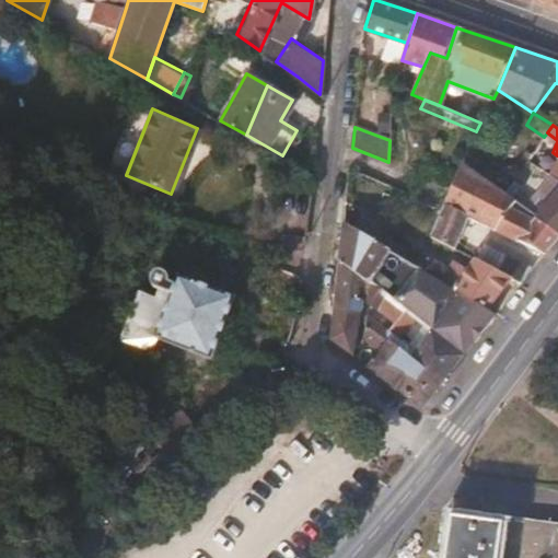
[(557,159),(548,173),(557,178),(557,159)]
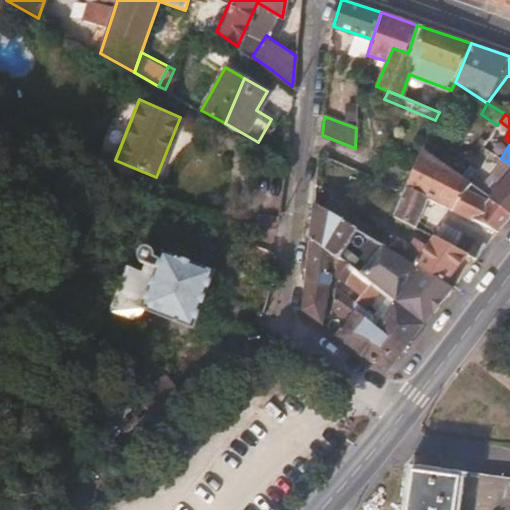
[(423,209),(428,198),(452,209),(471,184),(460,175),(423,148),(413,172),(406,188),(394,216),(416,226),(423,209)]
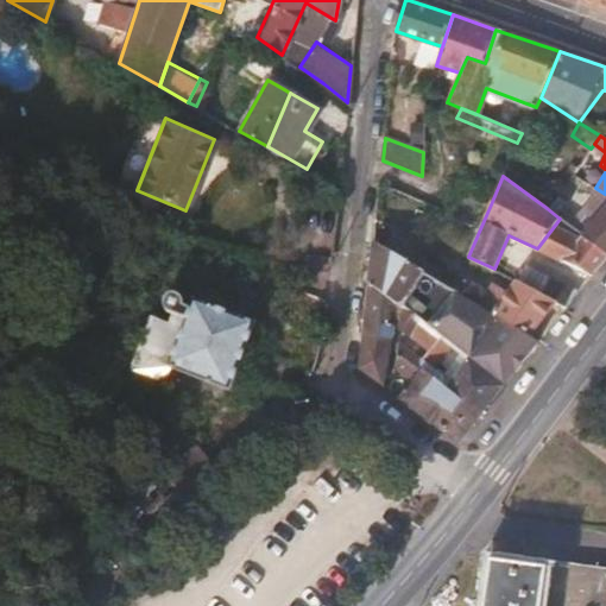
[(483,223),(491,204),(458,190),(448,209),(483,223)]
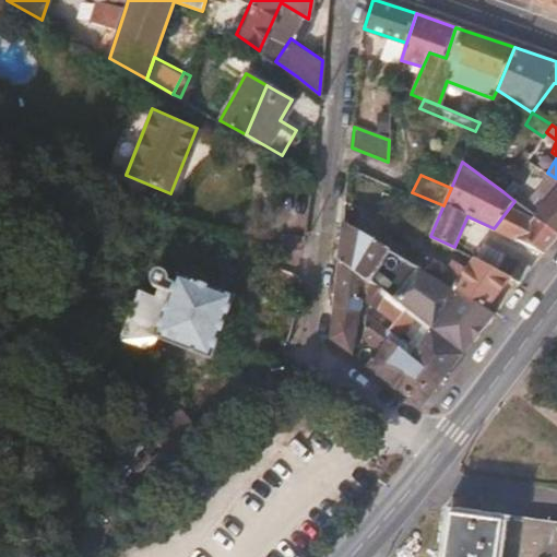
[(535,218),(549,201),(540,192),(525,210),(535,218)]
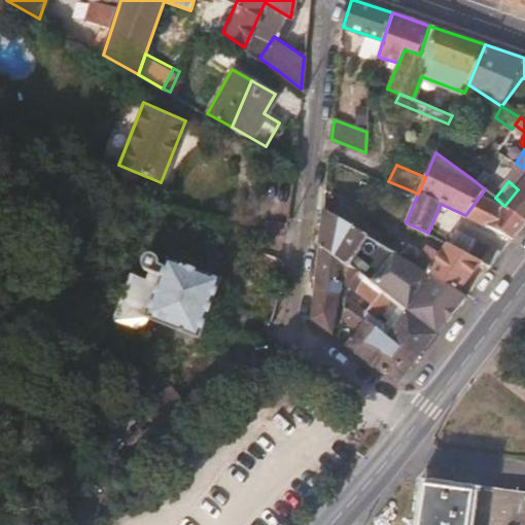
[(524,181),(518,189),(504,206),(524,222),(524,181)]
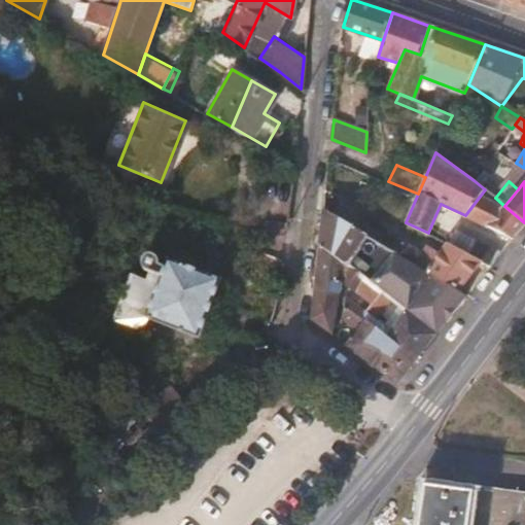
[(524,225),(524,222),(504,206),(495,198),(485,189),(465,215),(515,237),(524,225)]
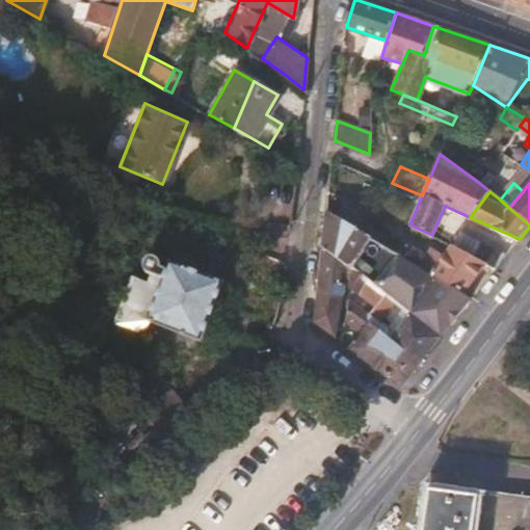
[(351,268),(366,233),(326,210),(323,246),(351,268)]
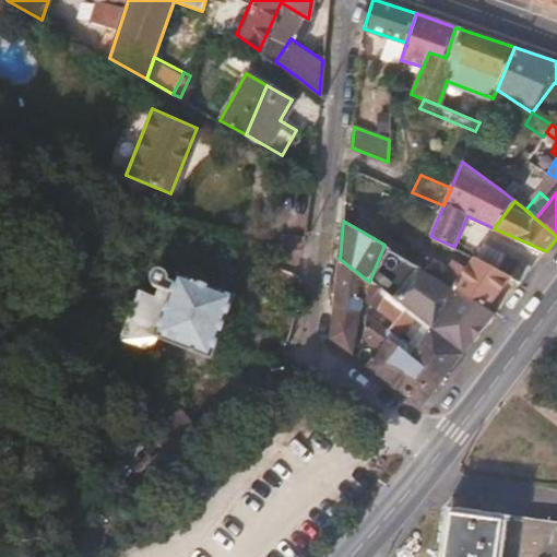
[(488,306),(440,277),(384,245),(369,282),(404,309),(430,329),(462,354),(497,311),(488,306)]
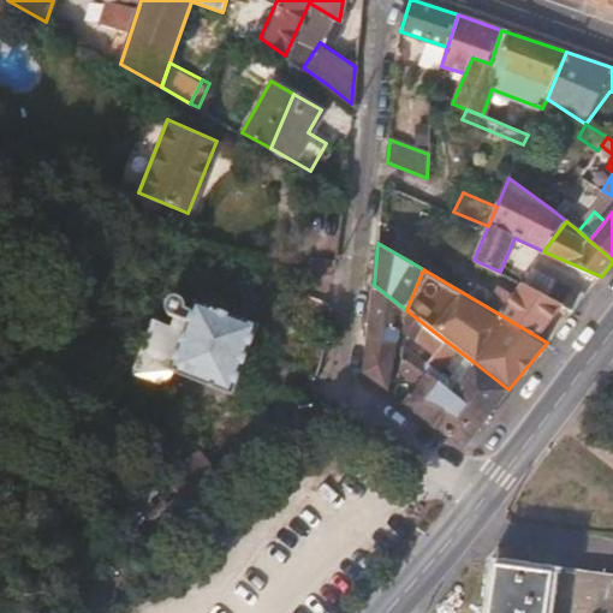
[(572,309),(584,296),(534,271),(524,285),(563,304),(572,309)]
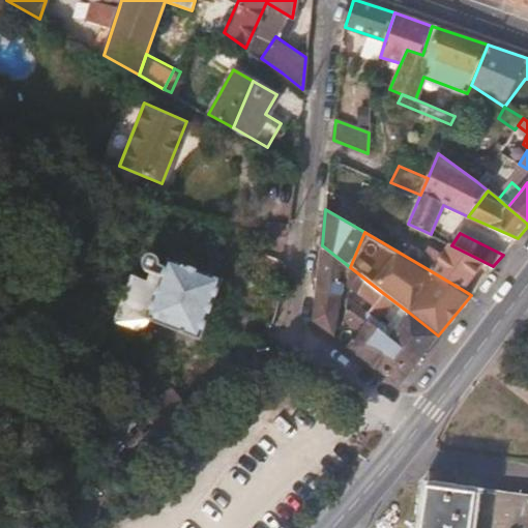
[(463,290),(485,262),(451,245),(450,244),(443,255),(431,246),(417,263),(463,290)]
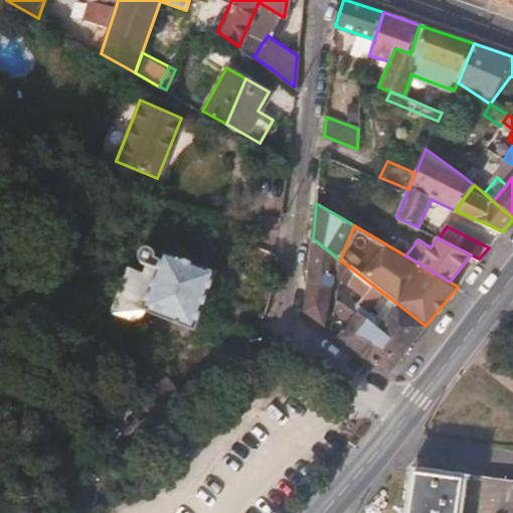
[(372,285),(340,260),(313,238),(305,311),(324,325),(334,275),(363,296),(372,285)]
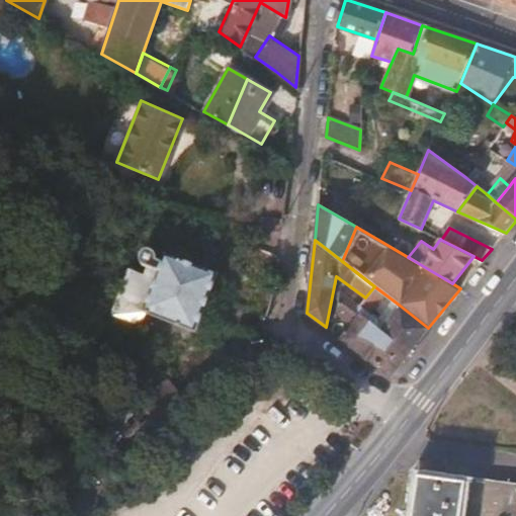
[(215,274),(168,256),(147,310),(193,328),(215,274)]
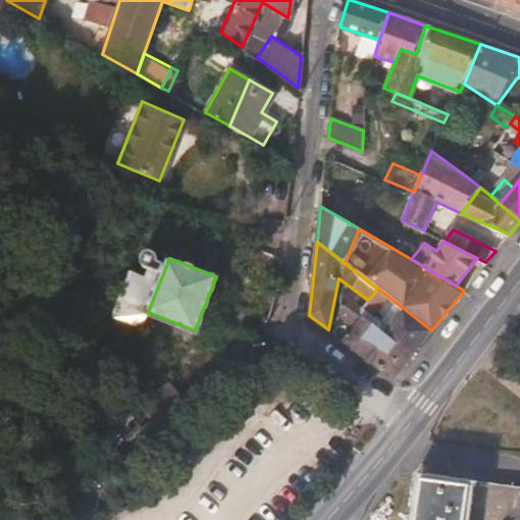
[(393,377),(431,330),(402,307),(387,325),(344,293),(339,315),(354,327),(344,341),(393,377)]
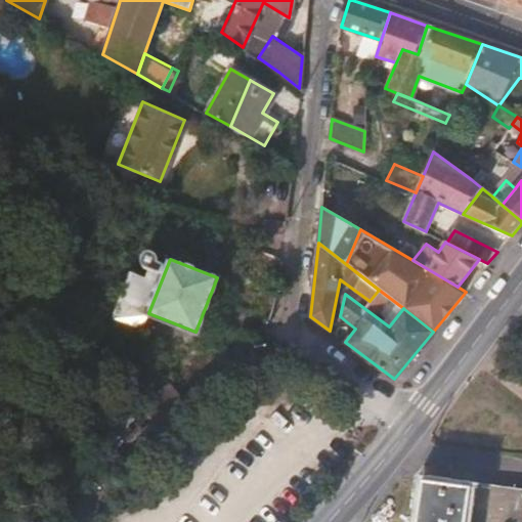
[(130,446),(181,404),(166,388),(160,393),(115,427),(130,446)]
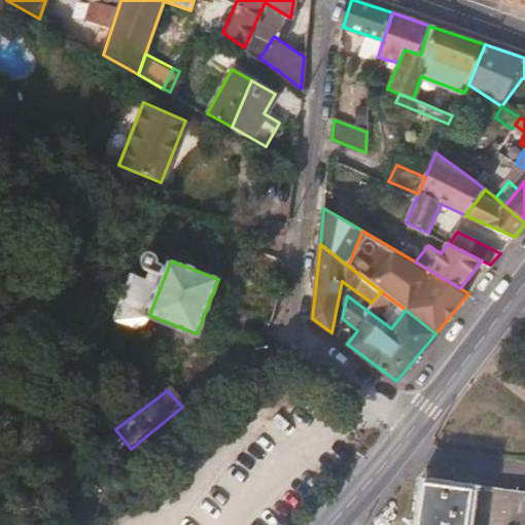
[(463,524),(468,487),(423,482),(417,524),(463,524)]
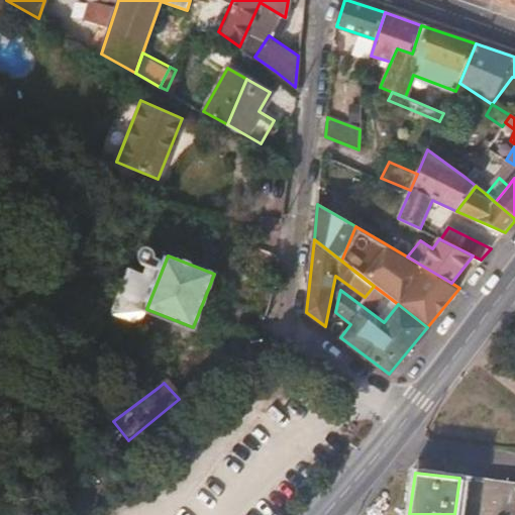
[(514,514),(514,484),(459,478),(454,514),(514,514)]
